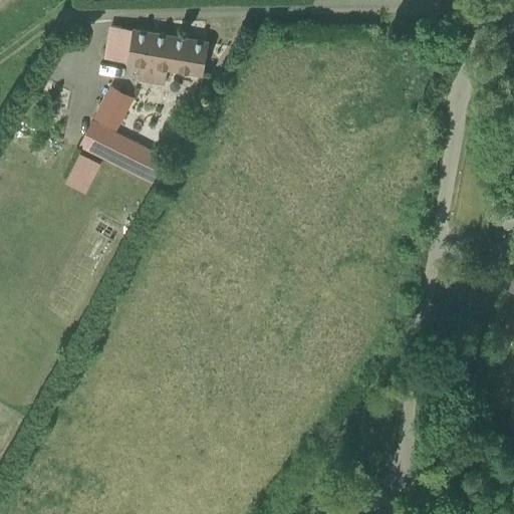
[(139,78),(166,82),(168,67),(204,74),(209,42),(111,25),(105,57),(141,63),(139,78)]
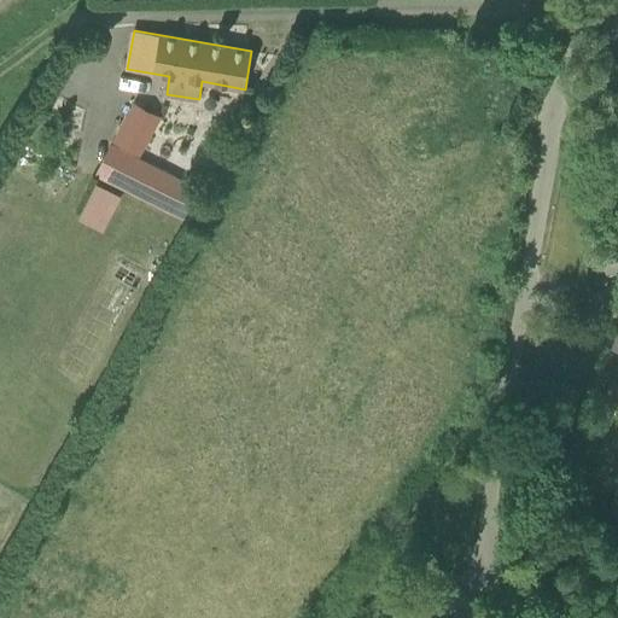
[(141,156),(162,116),(134,101),(114,141),(141,156)]
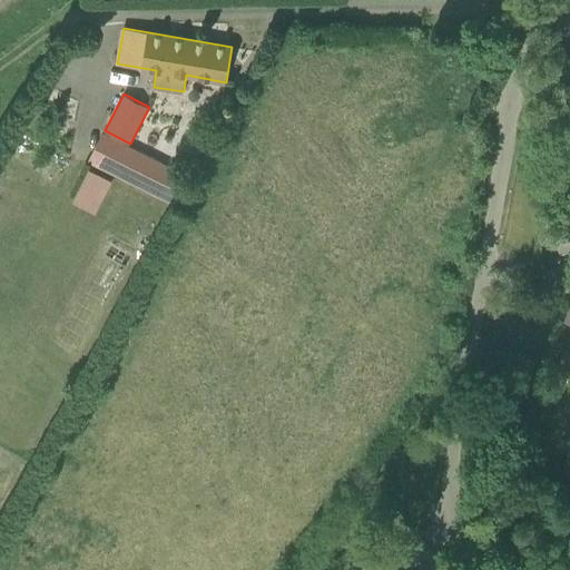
[(36,121),(45,106),(35,100),(26,116),(36,121)]
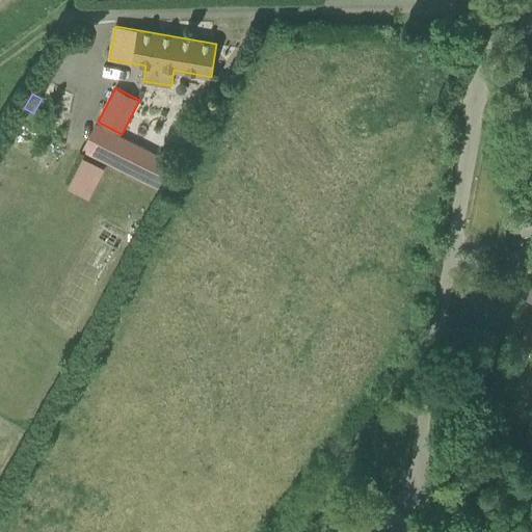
[(98,124),(83,153),(166,195),(181,166),(98,124)]
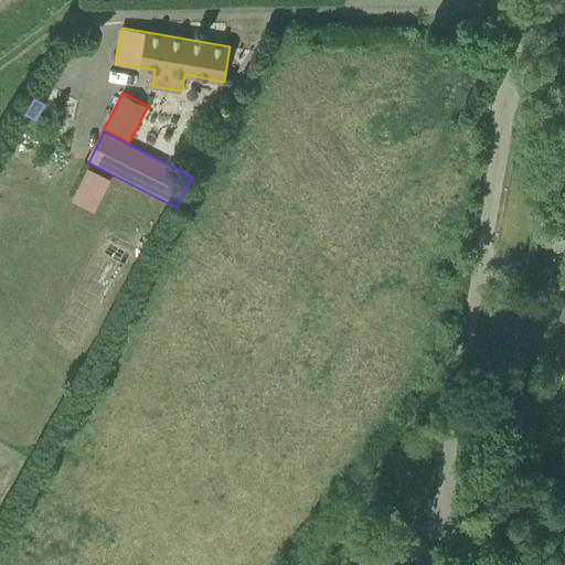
[(555,254),(564,249),(564,238),(556,241),(551,243),(554,249),(555,254)]
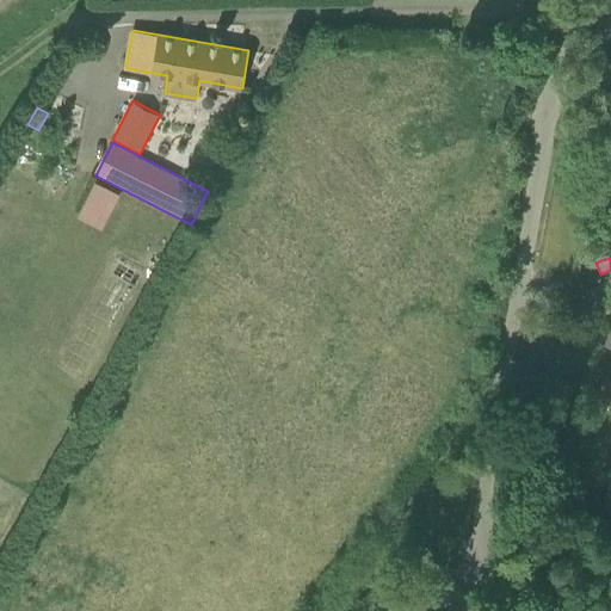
All buildings are outlined.
